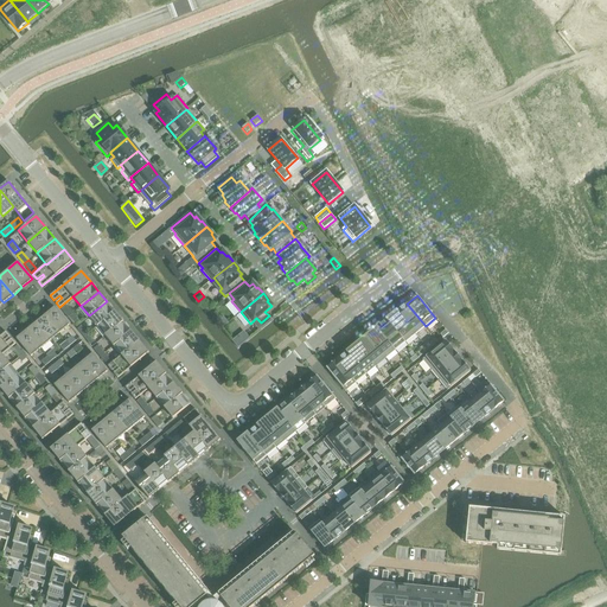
[(89,315),(97,326),(115,311),(107,301),(89,315)]
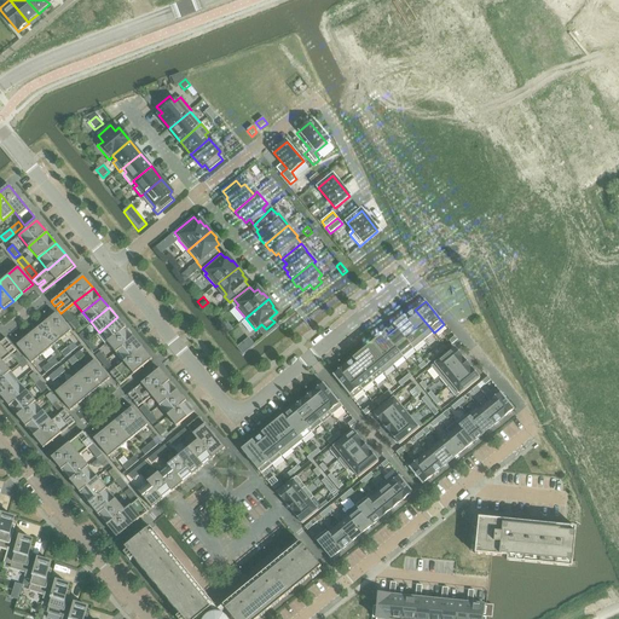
[(415,310),(404,318),(423,341),(434,333),(415,310)]
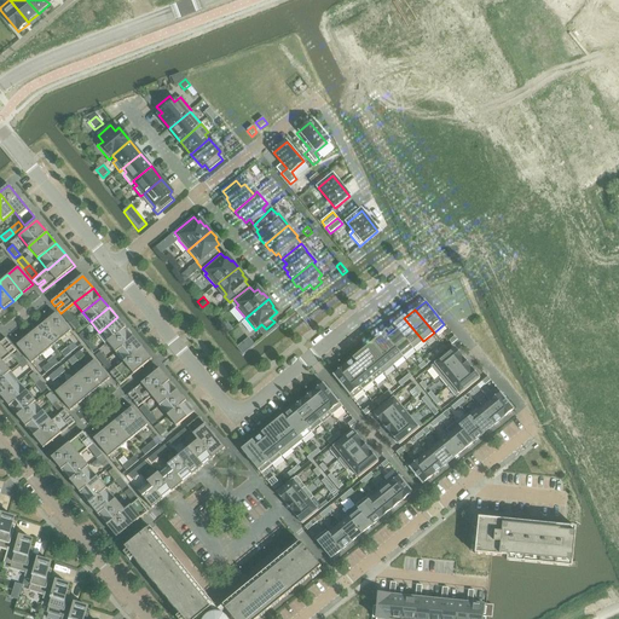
[(63,316),(69,323),(73,319),(67,312),(63,316)]
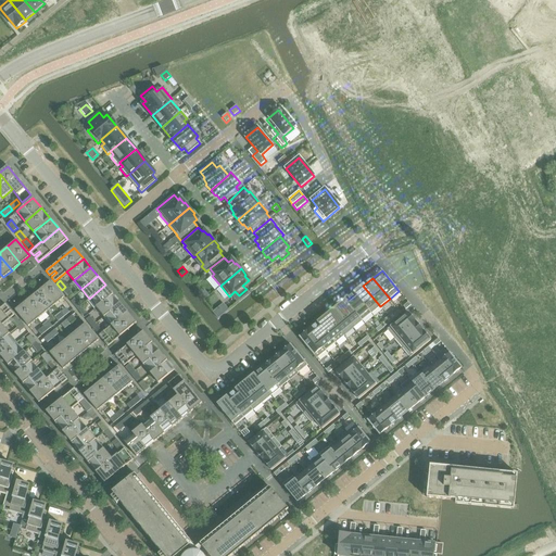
[(50,281),(40,288),(54,305),(63,298),(50,281)]
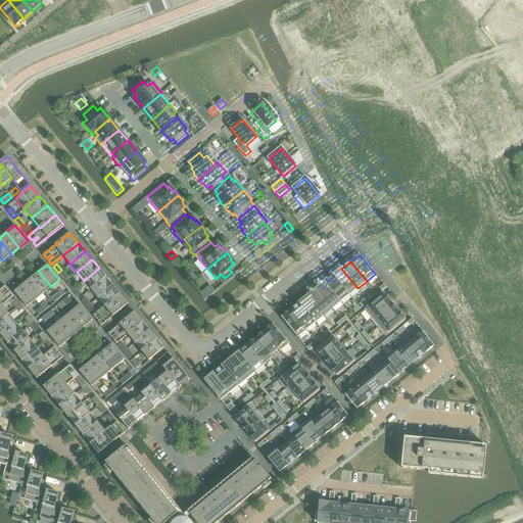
[(84,281),(90,289),(106,277),(99,268),(84,281)]
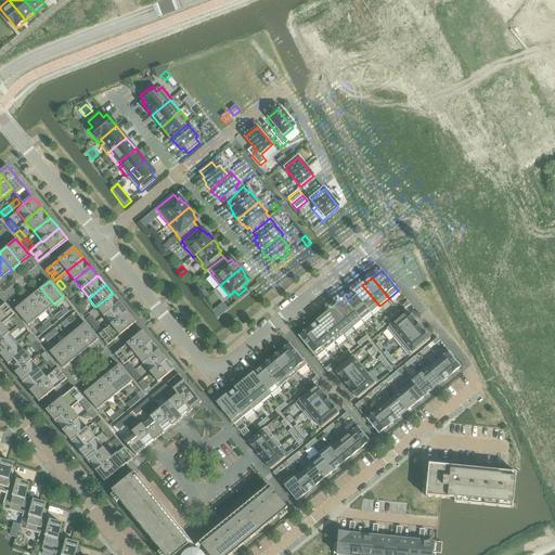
[(362,285),(353,292),(371,313),(379,306),(362,285)]
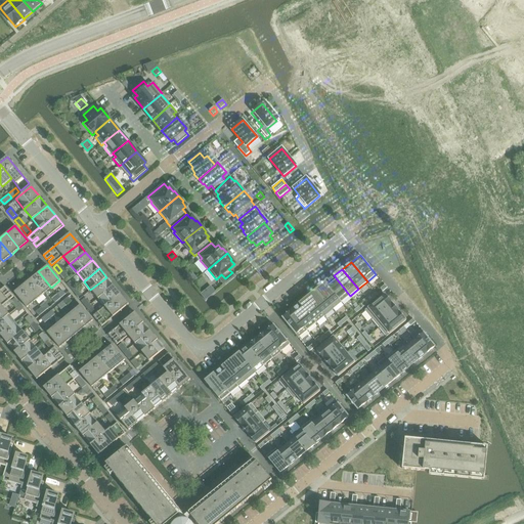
[(69,278),(61,270),(58,273),(64,281),(69,278)]
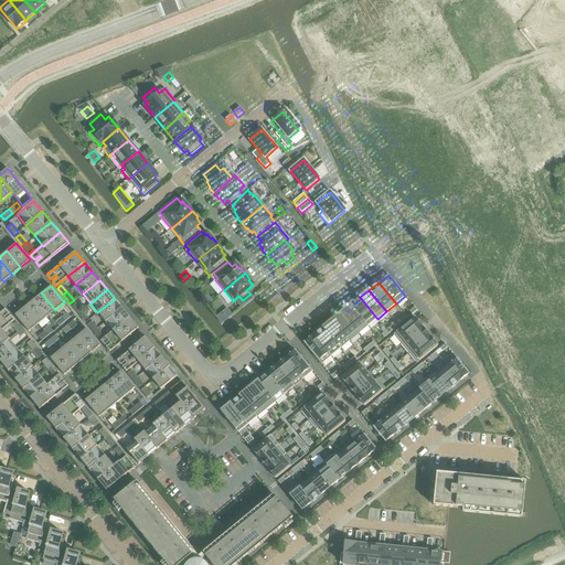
[(41,292),(33,300),(46,317),(55,310),(41,292)]
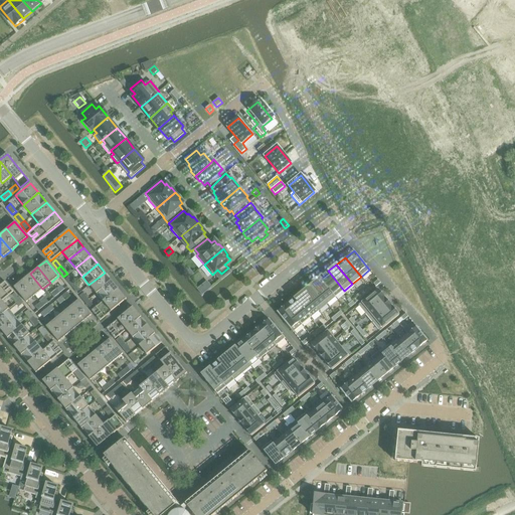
[(328,271),(320,278),(336,298),(344,291),(328,271)]
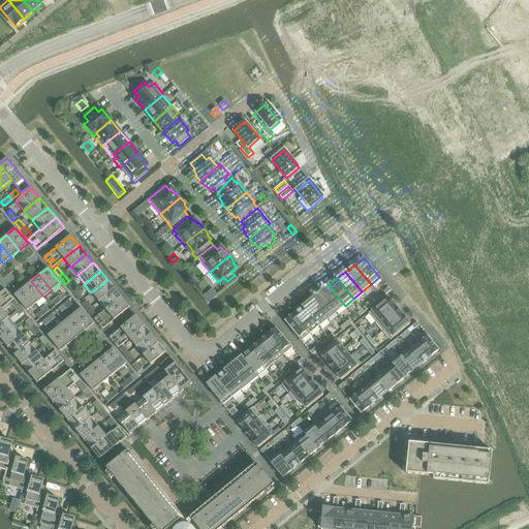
[(91,292),(98,301),(114,288),(107,280),(91,292)]
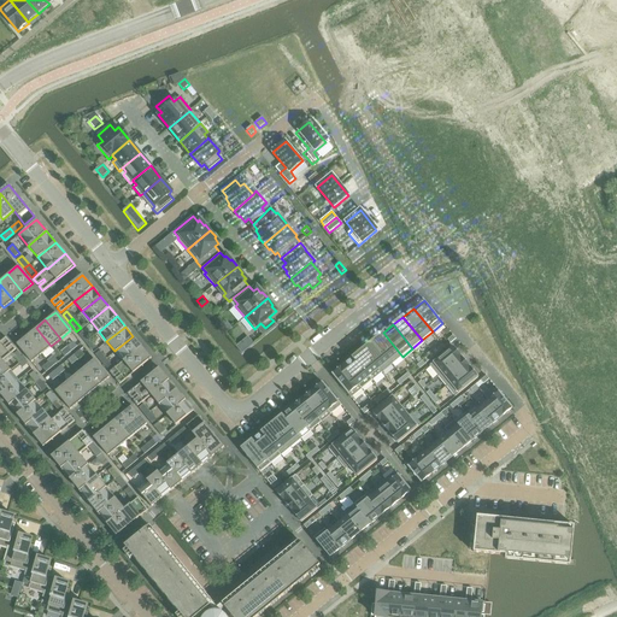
[(36,328),(27,335),(41,354),(51,346),(36,328)]
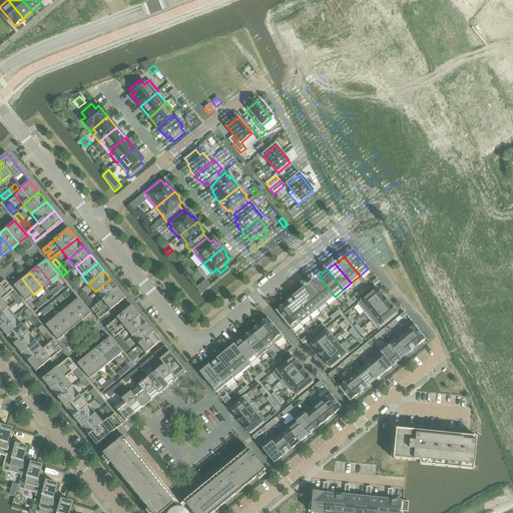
[(65,278),(70,285),(74,282),(69,275),(65,278)]
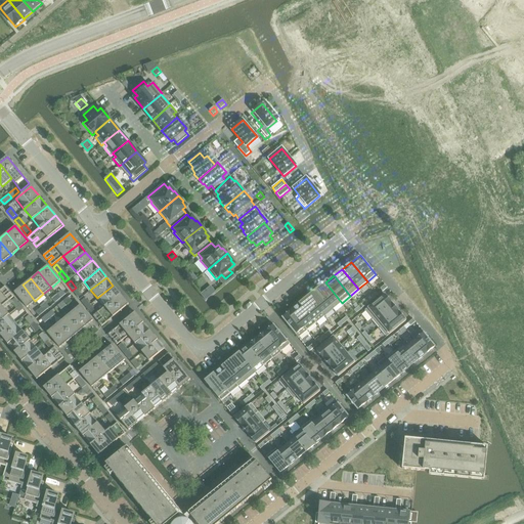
[(325,282),(316,290),(333,310),(342,303),(325,282)]
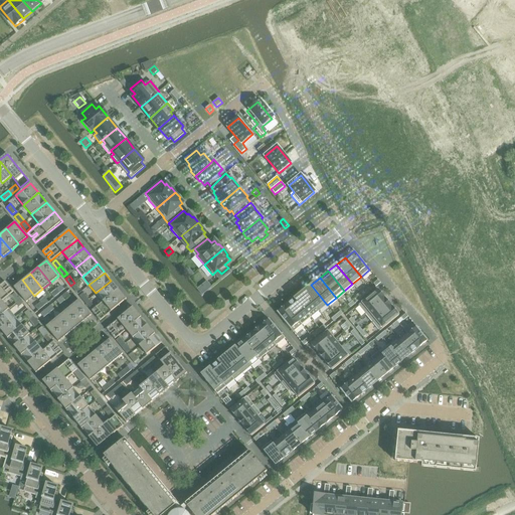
[(26,302),(34,296),(22,280),(13,287),(26,302)]
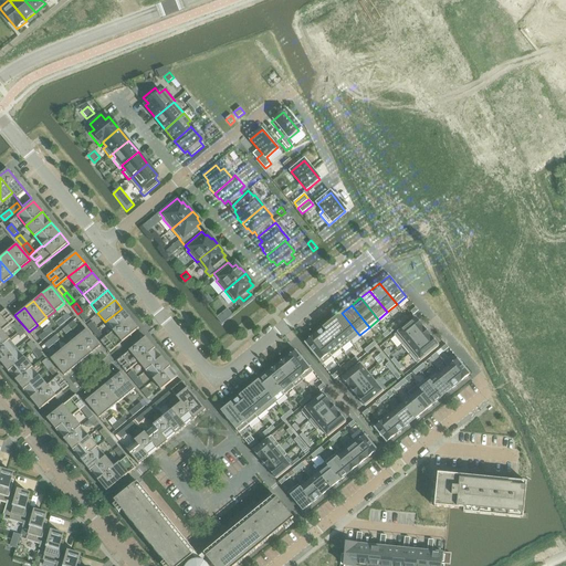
[(105,322),(113,331),(114,332),(130,318),(122,308),(105,322)]
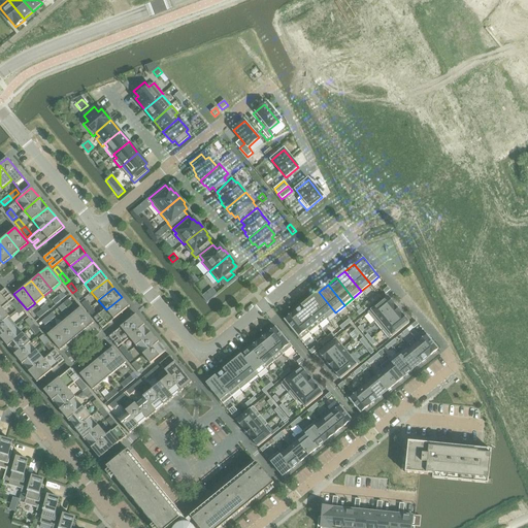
[(0,309),(2,308),(13,299),(10,294),(5,299),(3,297),(8,293),(5,289),(0,292),(0,309)]
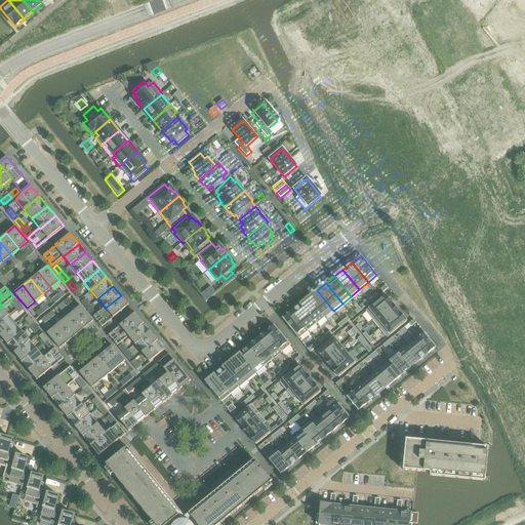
[(63,290),(56,294),(61,298),(66,294),(63,290)]
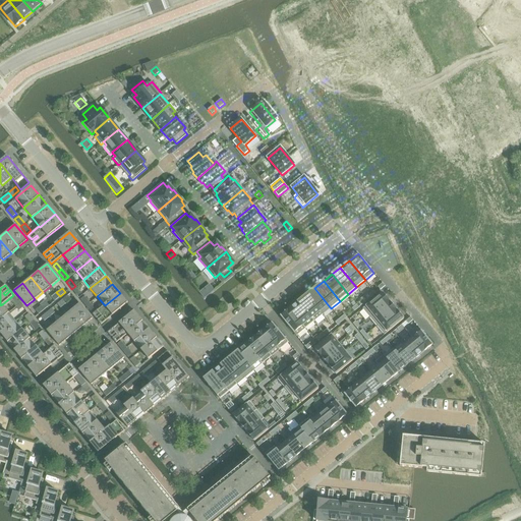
[(314,288),(306,295),(323,314),(331,308),(314,288)]
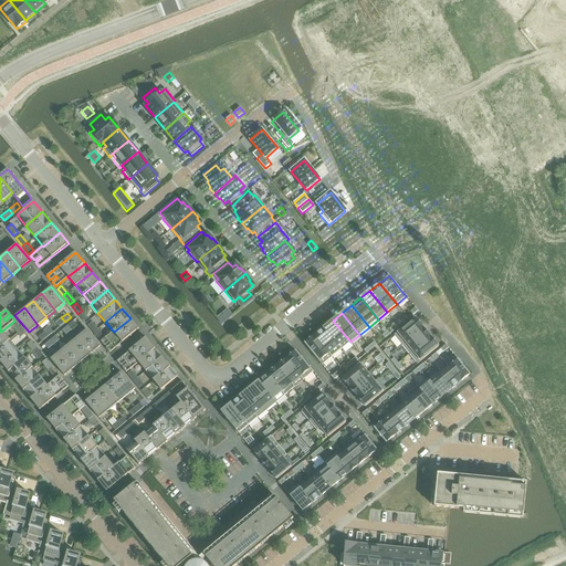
[(59,326),(65,322),(61,317),(55,323),(59,326)]
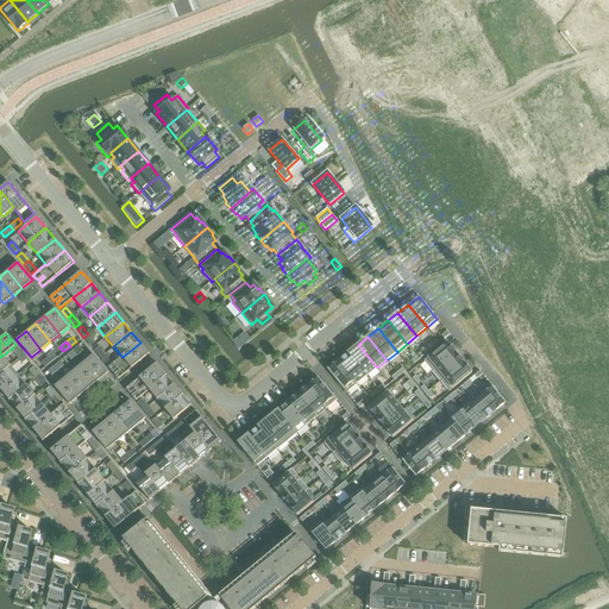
[(149,353),(140,343),(123,357),(121,356),(108,366),(112,372),(118,368),(120,369),(114,374),(118,380),(149,353)]
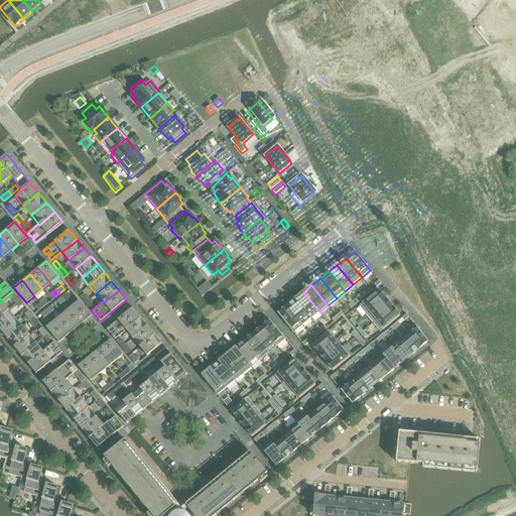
[(359,305),(366,314),(386,298),(378,290),(359,305)]
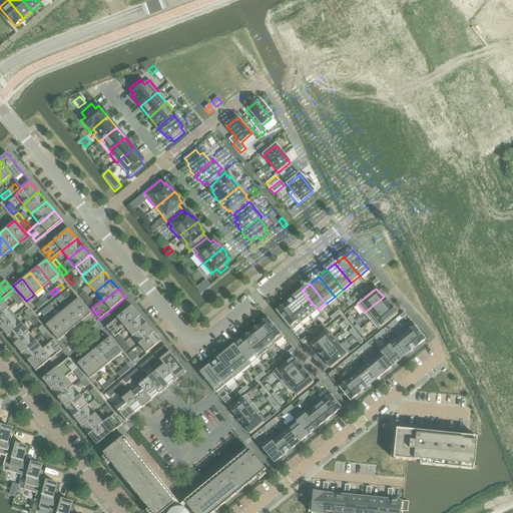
[(66,291),(61,295),(64,299),(69,295),(66,291)]
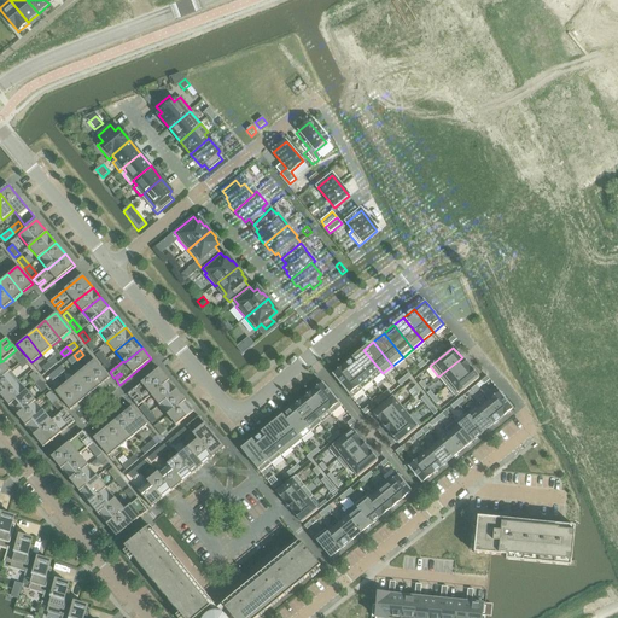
[(363,350),(354,359),(373,382),(383,373),(363,350)]
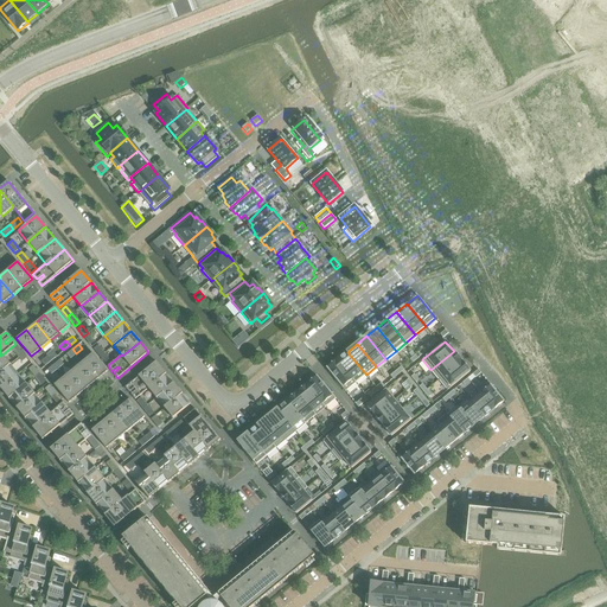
[(12,350),(18,357),(24,353),(17,345),(12,350)]
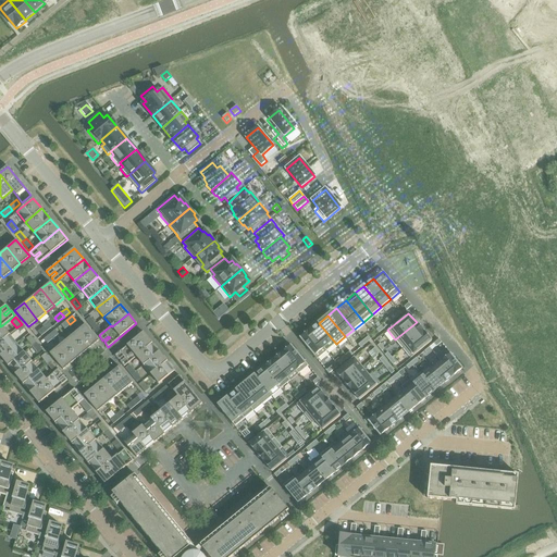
[(86,321),(91,327),(96,324),(90,318),(86,321)]
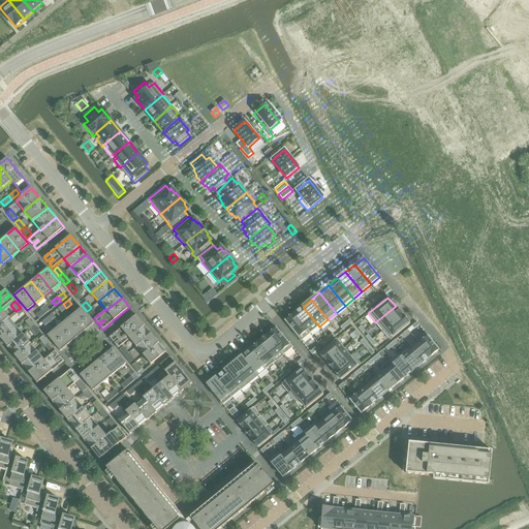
[(61,312),(66,308),(63,304),(58,308),(61,312)]
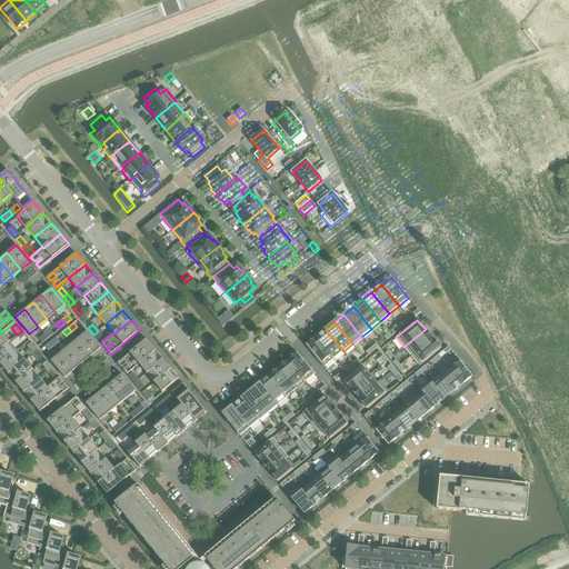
[(50,329),(45,333),(48,338),(53,333),(50,329)]
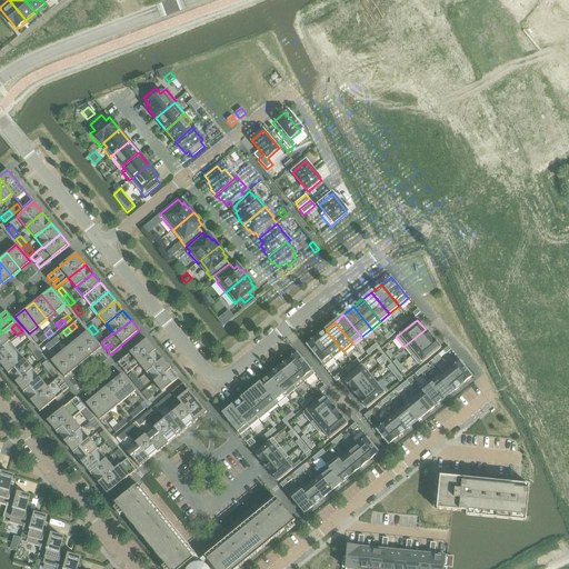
[(433,339),(426,329),(403,347),(411,357),(433,339)]
